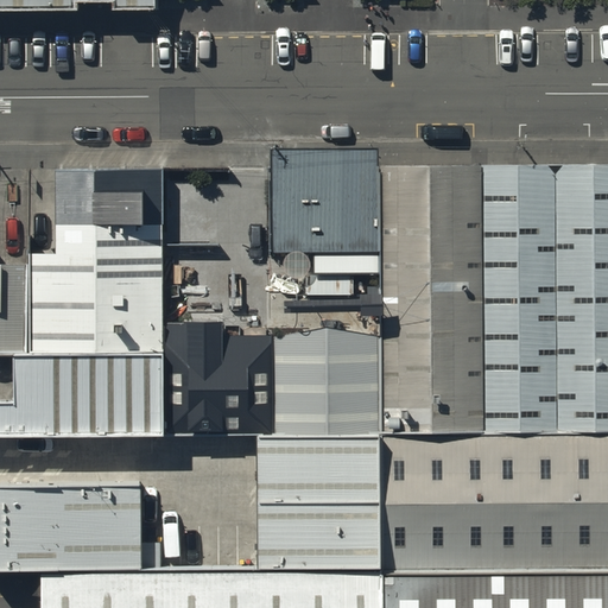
[(378,157),(270,158),(270,257),(314,257),(314,274),(379,274),(378,169),(378,157)]
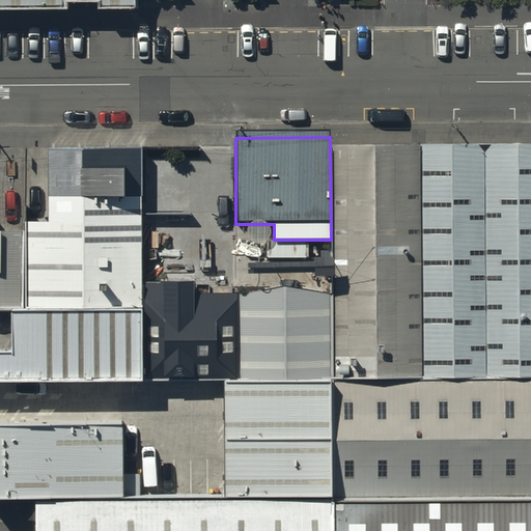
[(15,278),(133,278),(132,142),(35,141),(35,198),(14,198),(15,278)]
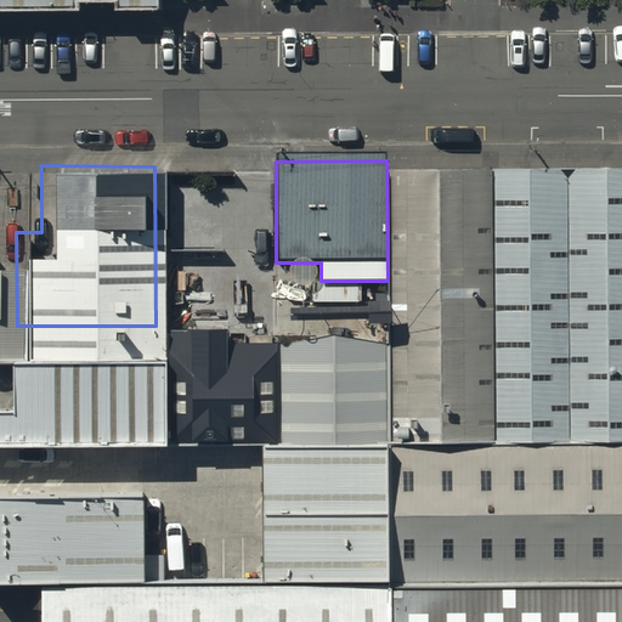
[(621,170),(492,173),(496,448),(621,446),(621,170)]
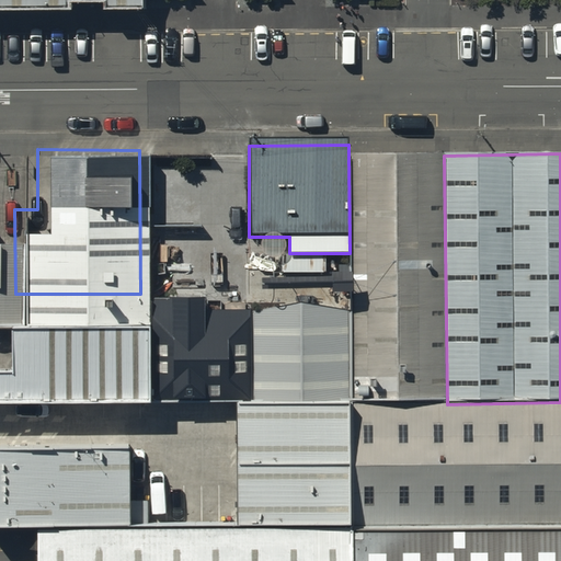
[(444,156),(348,156),(350,253),(348,401),(447,404),(444,156)]
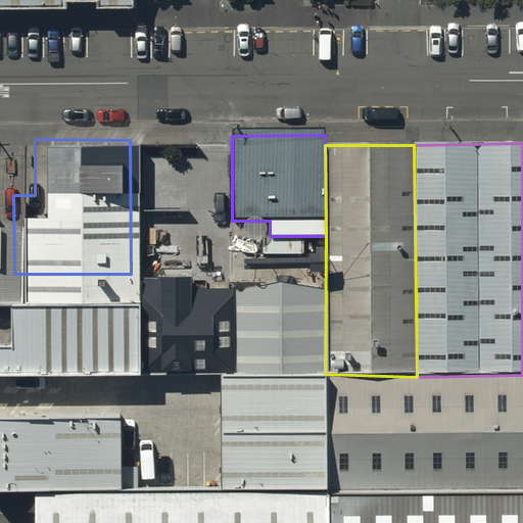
[(0,274),(14,274),(13,195),(13,185),(0,185),(0,274)]
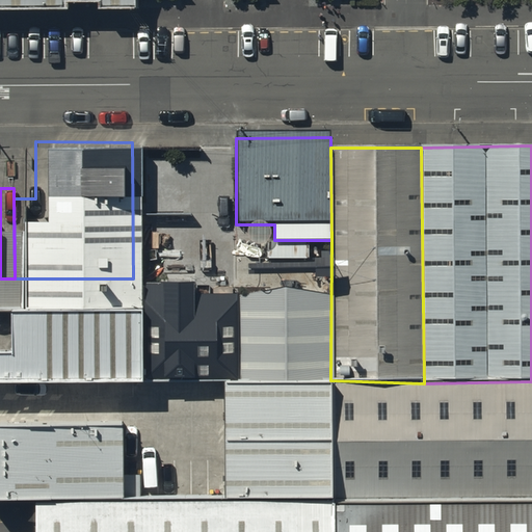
[(0,345),(134,345),(133,278),(15,278),(0,278),(0,345)]
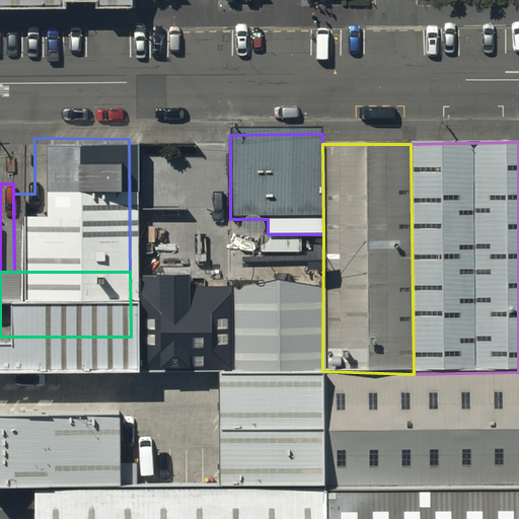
[(219,489),(324,490),(322,371),(216,373),(219,489)]
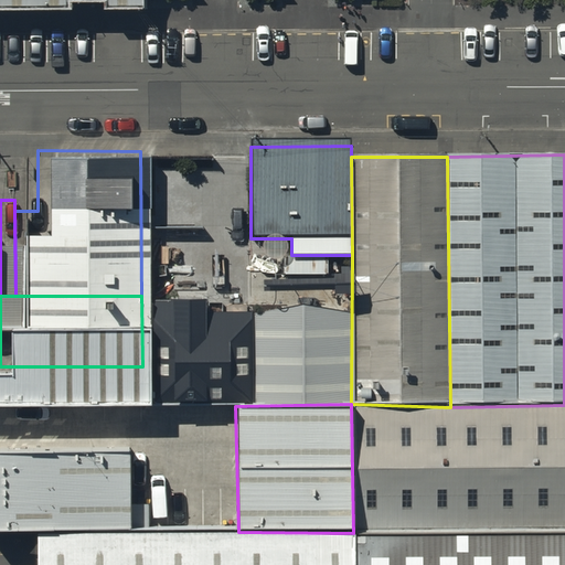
[(351,404),(353,533),(564,531),(564,405),(450,407),(351,404)]
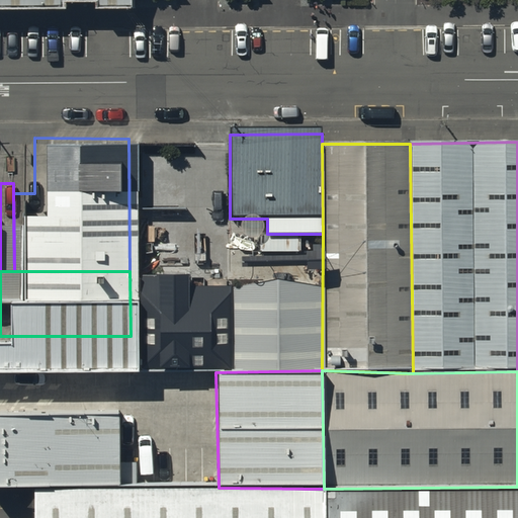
[(120,416),(0,418),(0,490),(37,490),(122,488),(120,416)]
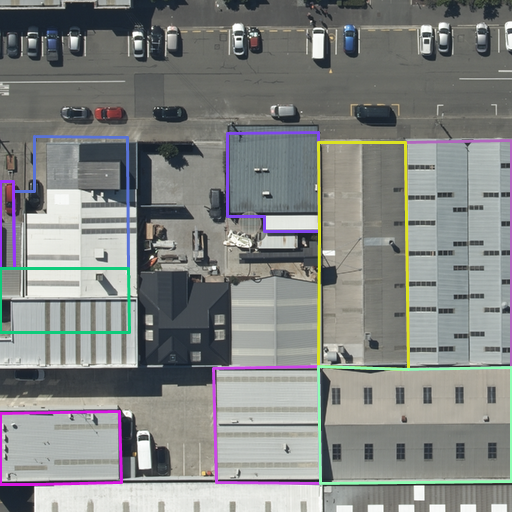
[(510,511),(511,481),(320,483),(320,511),(510,511)]
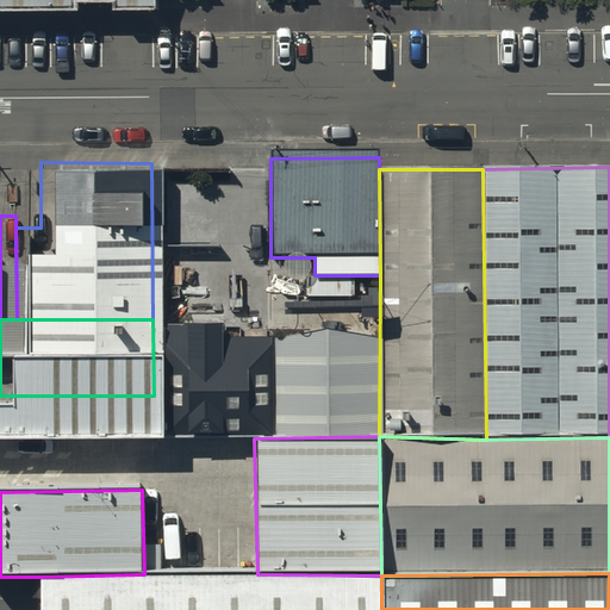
[(144,574),(44,577),(43,609),(381,609),(381,576),(257,574),(144,574)]
